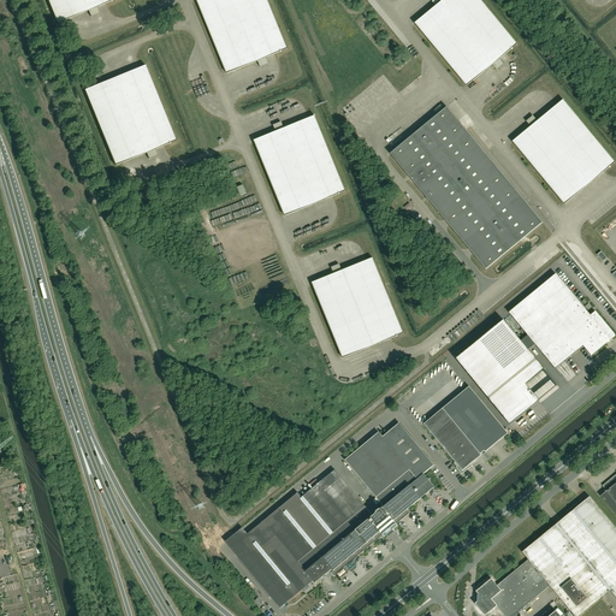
[(47,0),(58,23),(64,21),(78,15),(88,11),(92,17),(99,13),(96,7),(105,4),(114,0),(47,0)]
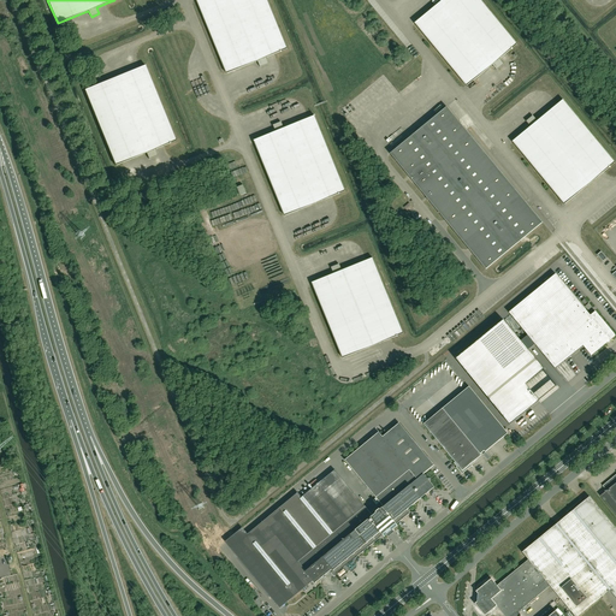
[(196,0),(226,73),(248,65),(258,61),(260,67),(268,64),(266,58),(274,54),(288,49),(267,0),(196,0)]
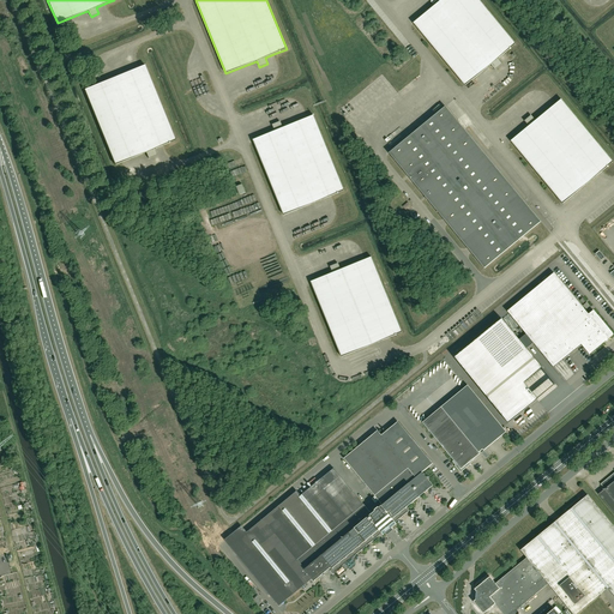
[(360,0),(339,0),(351,13),(363,4),(360,0)]
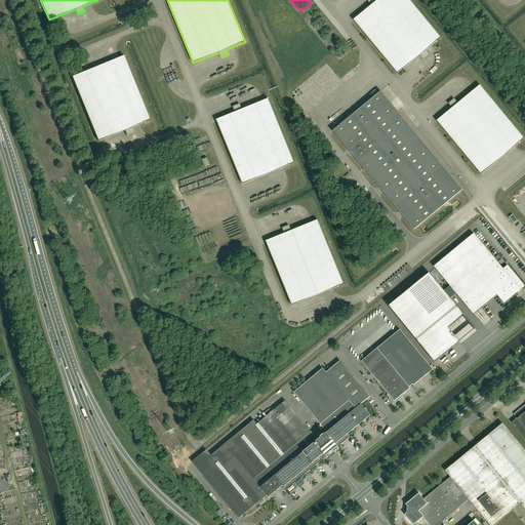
[(376,0),(354,19),(398,73),(411,63),(419,55),(422,59),(429,54),(426,50),(441,38),(409,0),(376,0)]
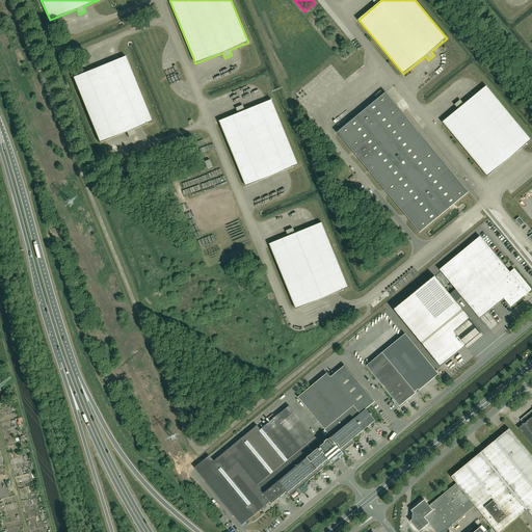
[(133,129),(153,122),(126,56),(111,62),(74,78),(100,142),(115,136),(127,132),(129,137),(135,134),(133,129)]
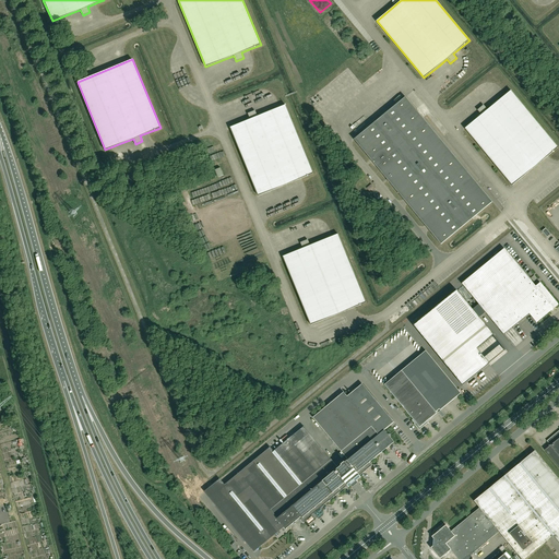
[(525,175),(548,156),(558,147),(511,91),(498,100),(487,110),(484,106),(478,110),(482,115),(465,129),(512,186),(525,175)]
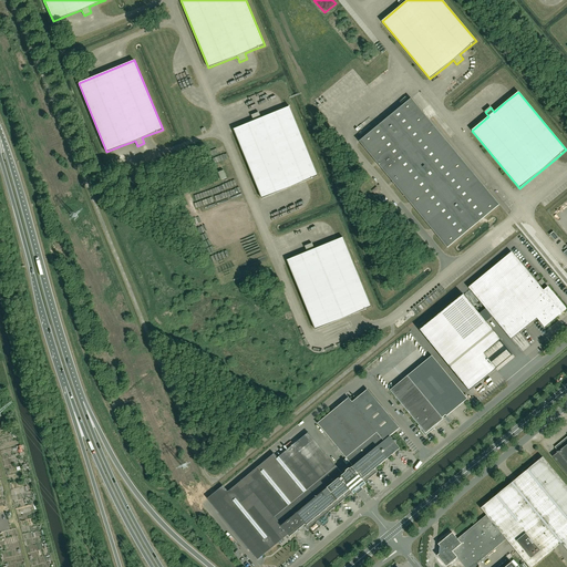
[(431,229),(435,233),(447,248),(500,205),(487,191),(484,186),(462,160),(429,120),(428,117),(423,113),(411,99),(393,113),(359,142),(377,162),(381,168),(392,182),(393,183),(410,203),(413,207),(431,229)]
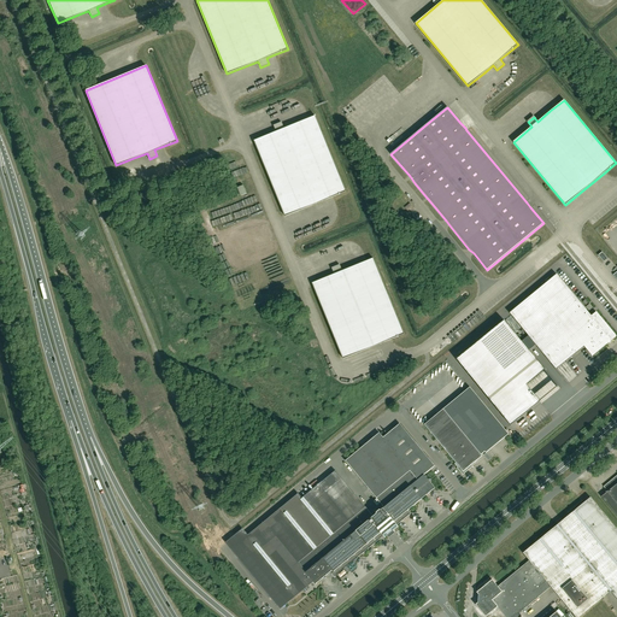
[(286,216),(327,200),(346,192),(316,116),(295,124),(285,128),(282,123),(274,127),(276,131),(254,141),(286,216)]
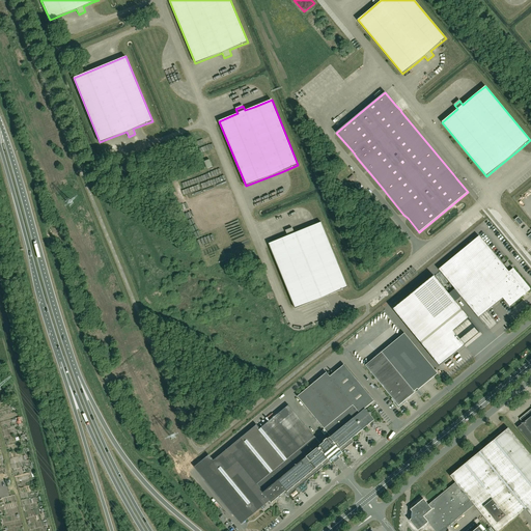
[(316,300),(336,292),(347,287),(322,222),(303,229),(295,233),(292,228),(285,231),(287,236),(269,244),(296,309),(316,300)]
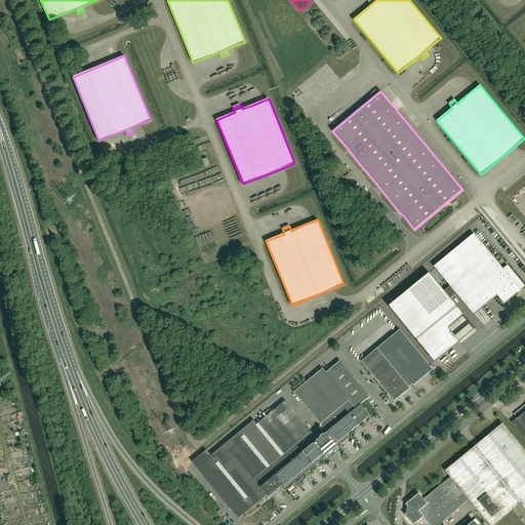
[(503,269),(474,233),(434,267),(453,290),(463,303),(472,295),(481,308),(497,294),(503,303),(517,292),(519,292),(520,290),(524,286),(508,266),(503,269)]
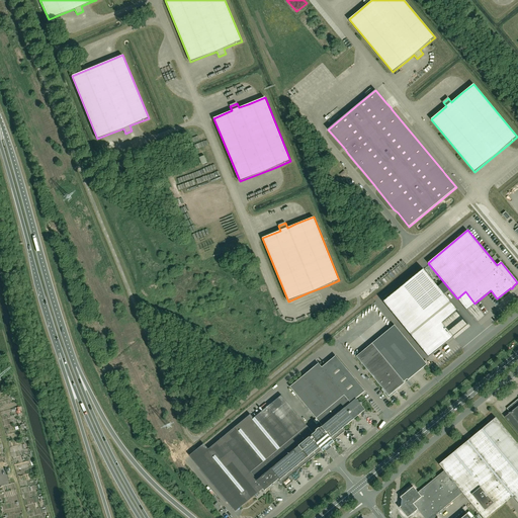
[(442,323),(457,311),(423,269),(383,301),(428,357),(453,337),(442,323)]
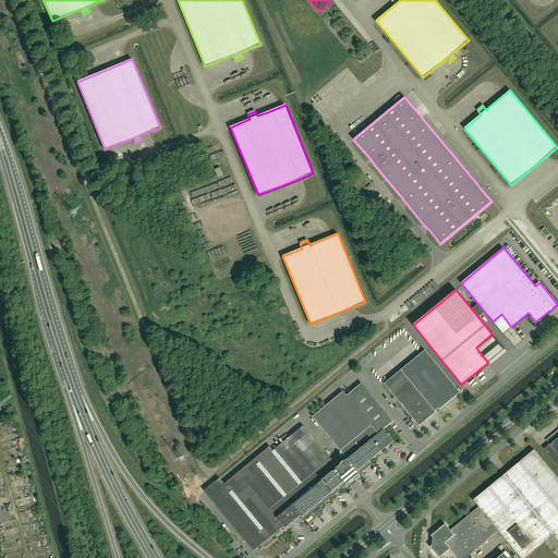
[(460,392),(425,350),(384,384),(415,422),(414,423),(419,428),(424,424),(423,423),(436,412),(435,411),(438,408),(439,410),(460,392)]
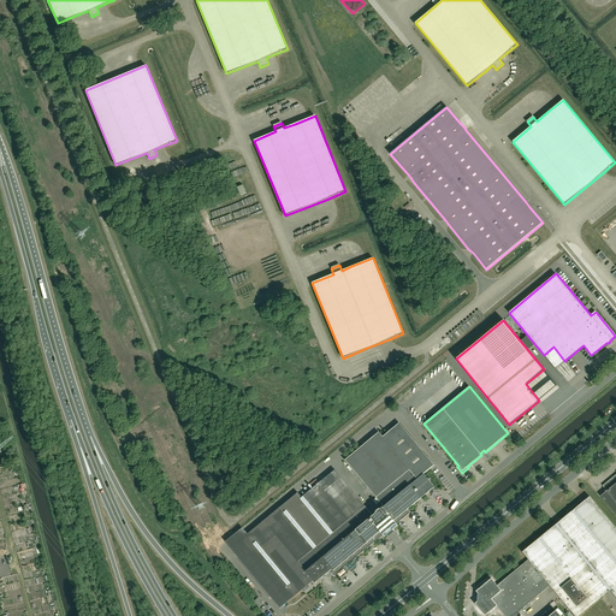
[(400,422),(383,437),(418,479),(424,474),(434,466),(400,422)]
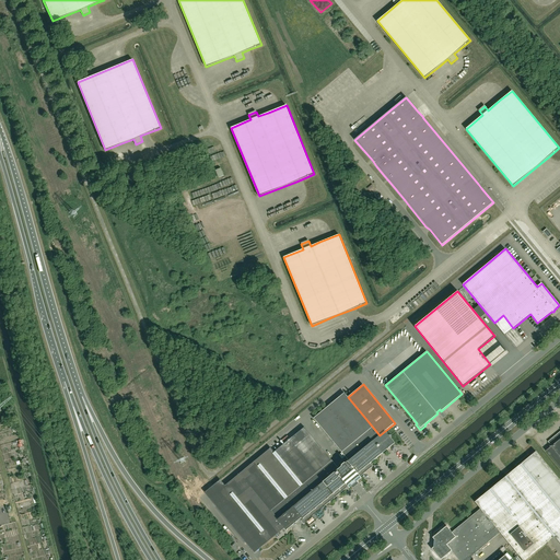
[(348,397),(345,393),(314,418),(349,461),(346,463),(345,463),(341,465),(341,467),(339,469),(331,461),(316,473),(324,481),(293,506),(301,517),(302,517),(305,522),(348,487),(349,488),(352,486),(353,487),(357,483),(357,482),(362,478),(361,476),(373,466),(370,463),(395,443),(385,431),(380,435),(348,397)]
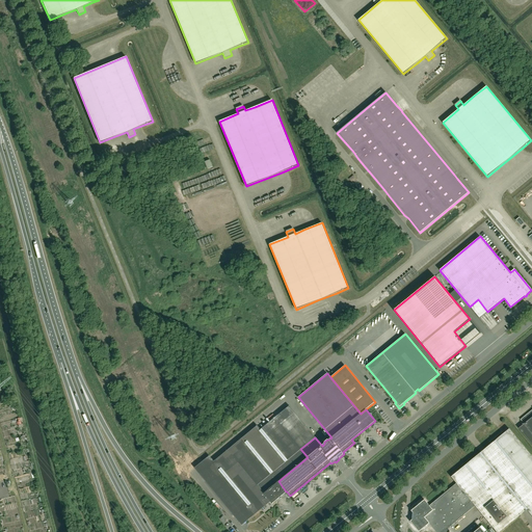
[(219,469),(205,481),(242,525),(266,505),(260,497),(278,481),(308,457),(300,449),(315,437),(289,406),(261,429),(257,425),(213,461),(219,469)]
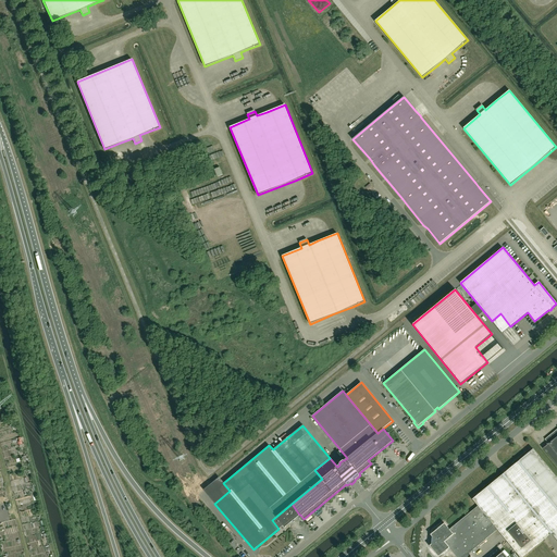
[(543,448),(556,465),(556,429),(545,440),(548,444),(543,448)]
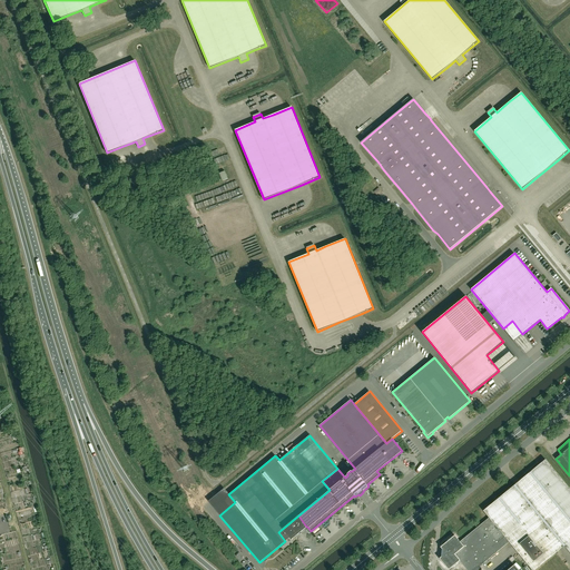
[(524,473),(527,475),(483,511),(489,518),(460,542),(454,536),(440,547),(442,549),(442,551),(441,552),(440,554),(441,556),(441,557),(439,559),(449,569),(460,561),(467,569),(480,569),(482,569),(480,566),(509,542),(513,547),(531,569),(534,569),(564,546),(569,552),(569,489),(546,460),(540,464),(538,462),(524,473)]
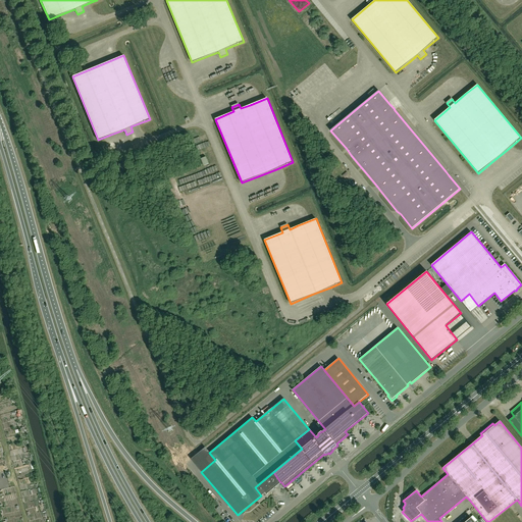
[(280,482),(273,472),(255,487),(261,496),(265,492),(267,494),(280,482)]
